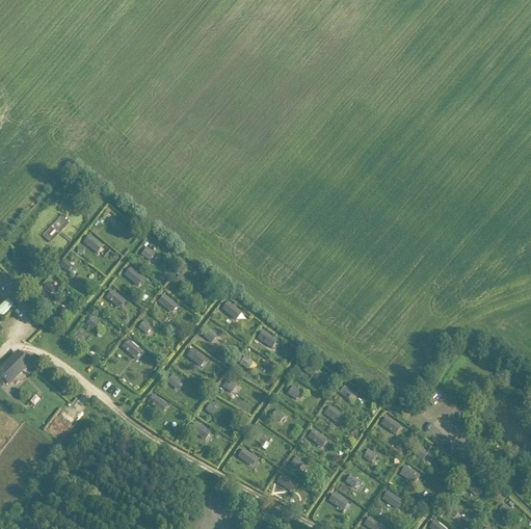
[(99,242),(88,234),(83,240),(94,248),(99,242)]
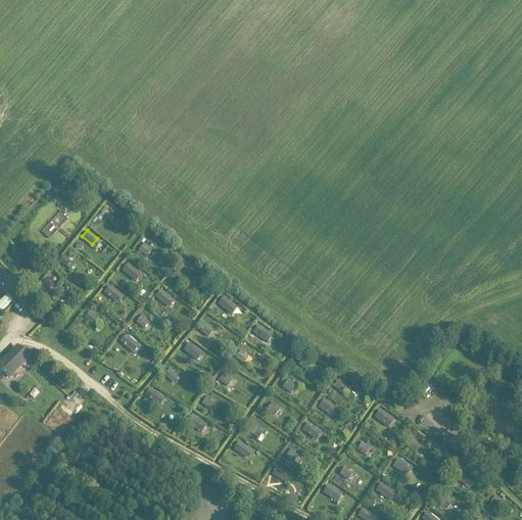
[(138,248),(146,254),(152,247),(144,241),(138,248)]
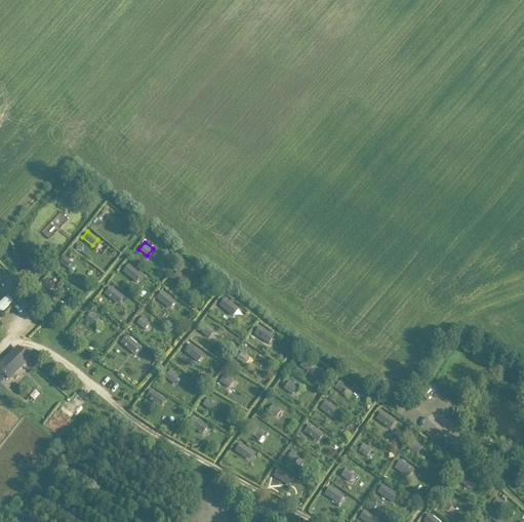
[(58,261),(71,270),(75,264),(63,254),(58,261)]
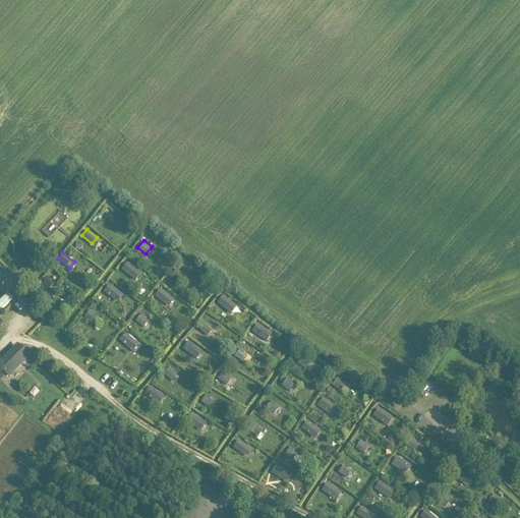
[(126,262),(121,268),(131,276),(136,270),(126,262)]
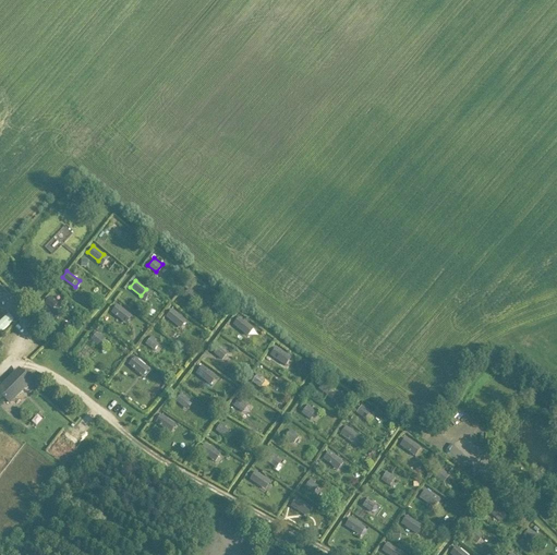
[(182,294),(191,301),(196,294),(192,291),(193,289),(189,286),(182,294)]
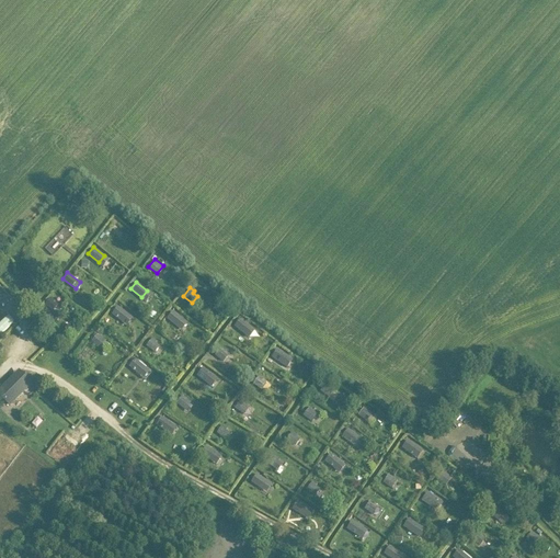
[(55,298),(49,295),(43,303),(52,309),(57,303),(53,300),(55,298)]
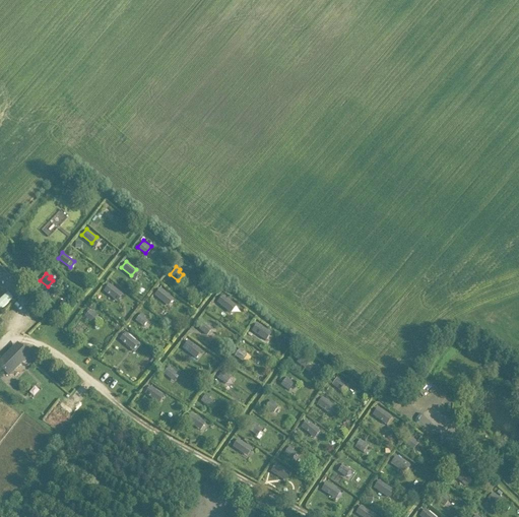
[(109,282),(104,289),(113,297),(119,289),(109,282)]
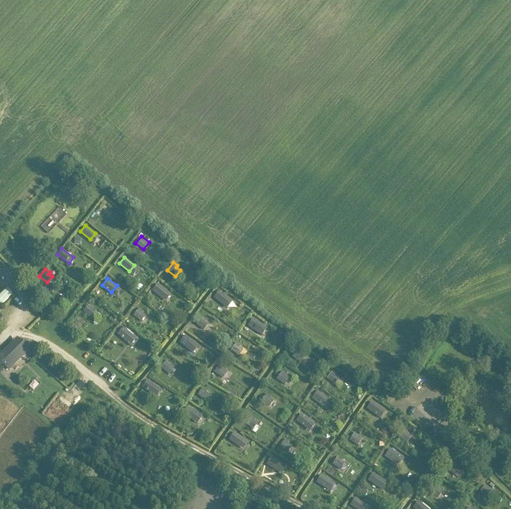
[(157,282),(152,289),(160,296),(166,289),(157,282)]
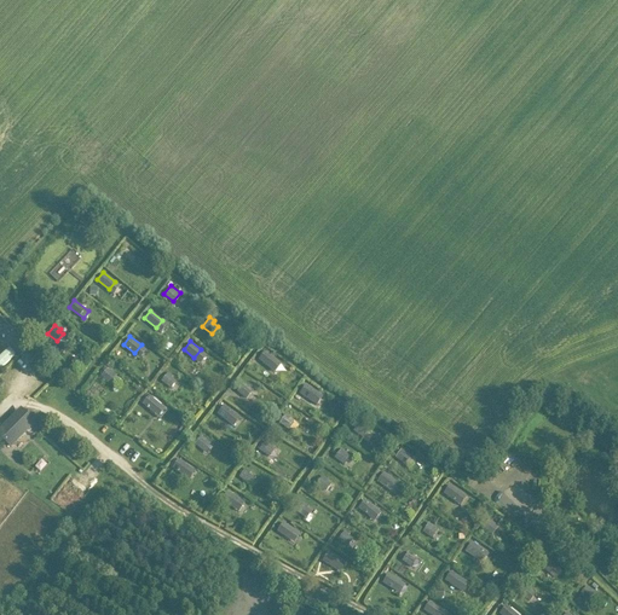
[(256,363),(266,370),(271,364),(266,359),(269,358),(264,354),(256,363)]
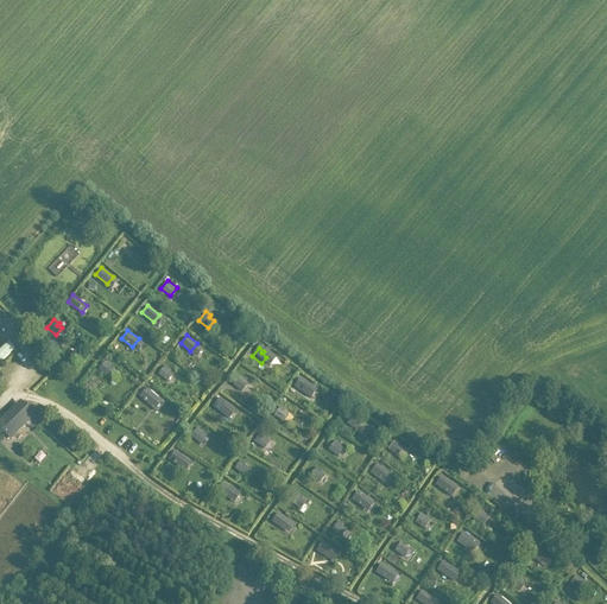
[(97,367),(107,374),(112,368),(108,364),(109,363),(105,358),(97,367)]
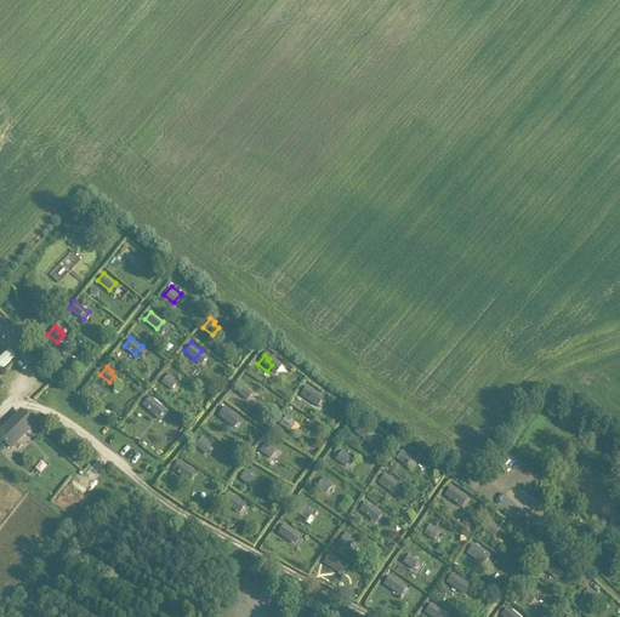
[(168,371),(161,380),(171,388),(176,382),(171,378),(174,376),(168,371)]
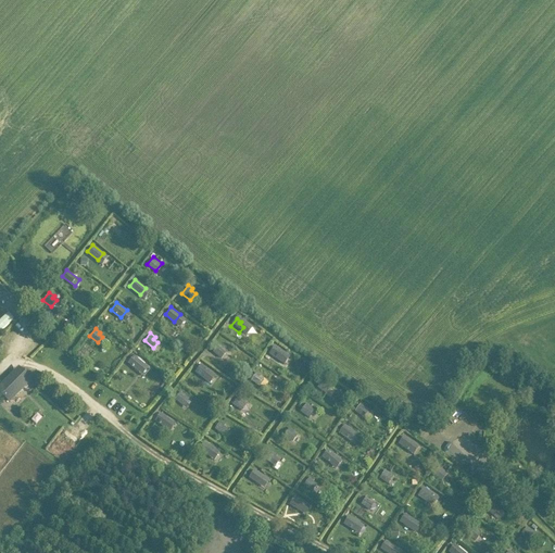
[(217,343),(212,350),(222,357),(227,351),(217,343)]
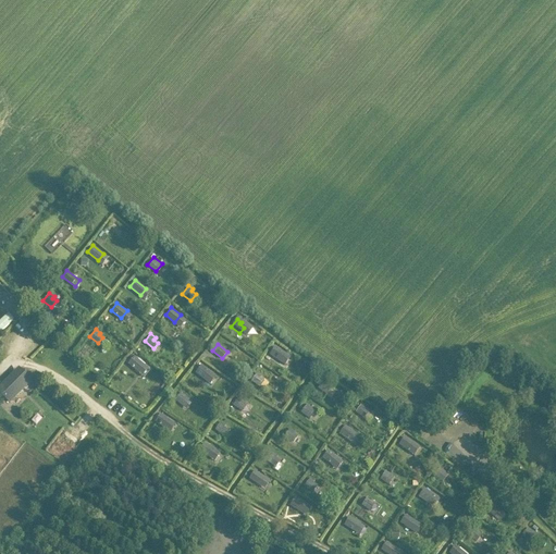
[(274,345),(269,353),(280,360),(285,354),(274,345)]
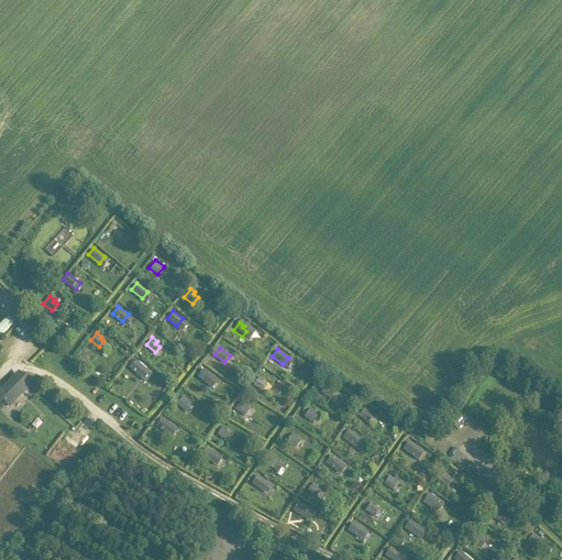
[(134,359),(129,365),(139,375),(145,369),(134,359)]
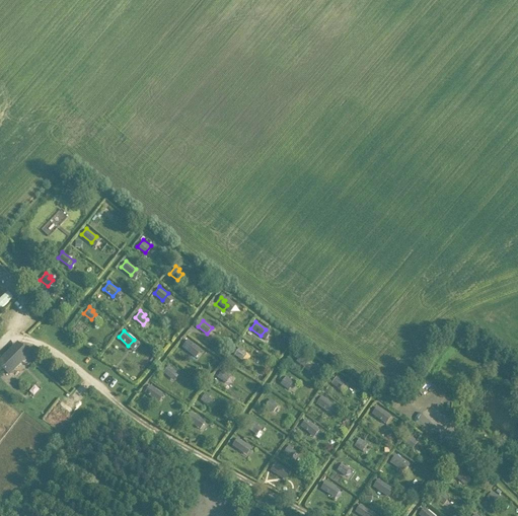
[(187,339),(181,346),(192,354),(197,347),(187,339)]
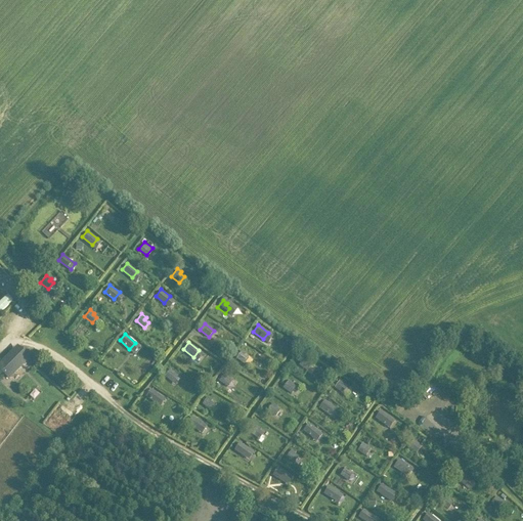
[(12,350),(3,359),(0,361),(0,367),(8,376),(28,356),(19,348),(14,353),(12,350)]
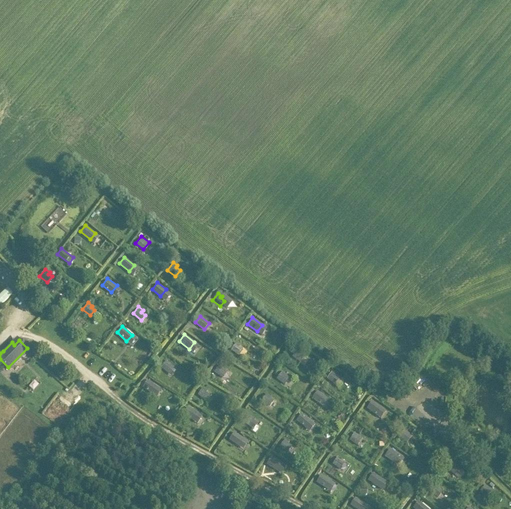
[(229,348),(238,354),(242,348),(238,345),(240,343),(235,340),(229,348)]
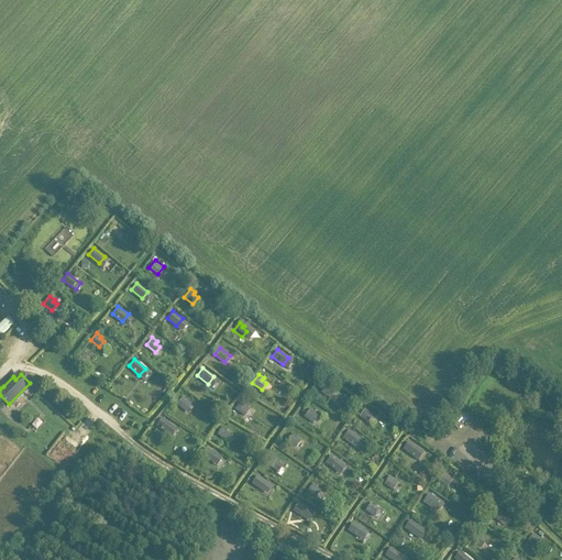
[(320,391),(329,396),(333,390),(330,387),(331,385),(327,382),(320,391)]
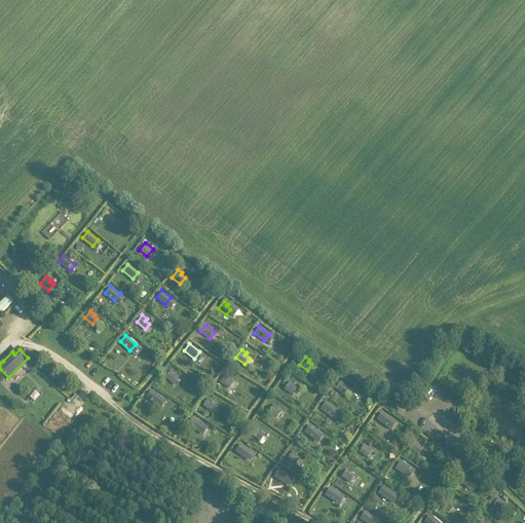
[(164,376),(173,382),(178,377),(174,373),(175,372),(171,368),(164,376)]
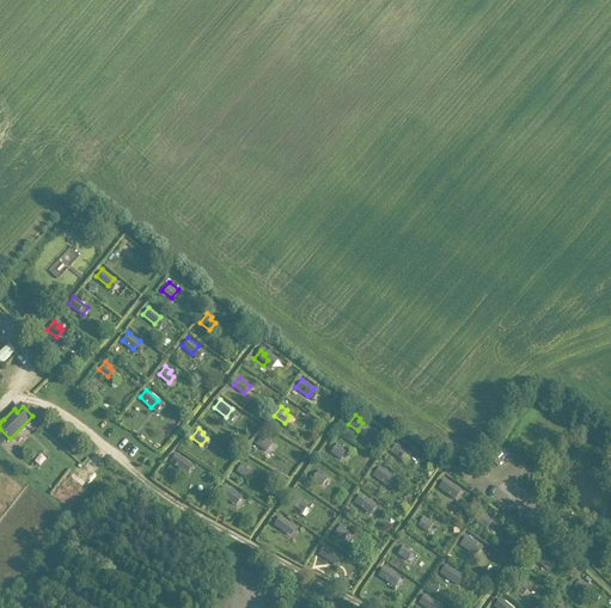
[(255,442),(266,449),(270,442),(266,440),(267,437),(262,434),(255,442)]
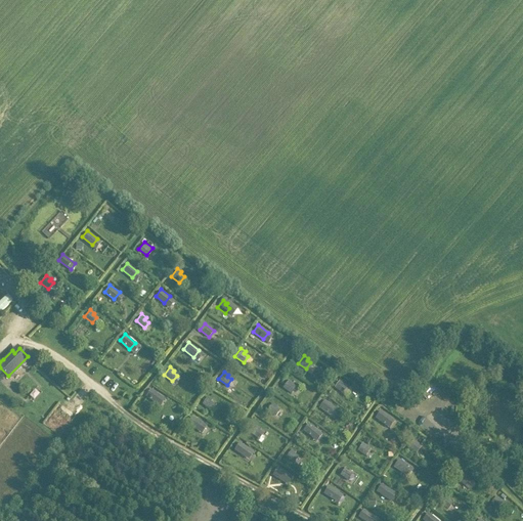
[(334,386),(342,392),(346,386),(343,383),(344,381),(339,378),(334,386)]
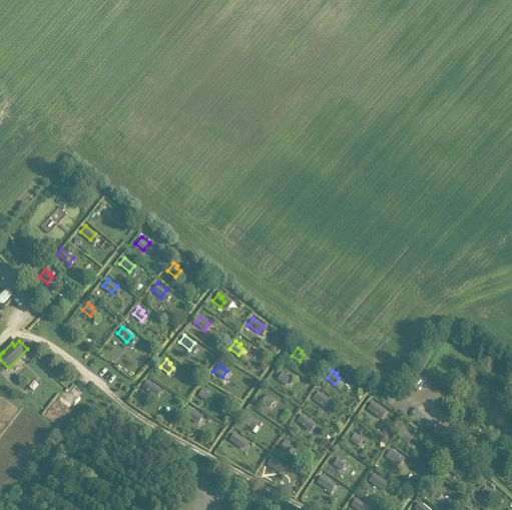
[(290,379),(281,371),(276,377),(285,385),(290,379)]
